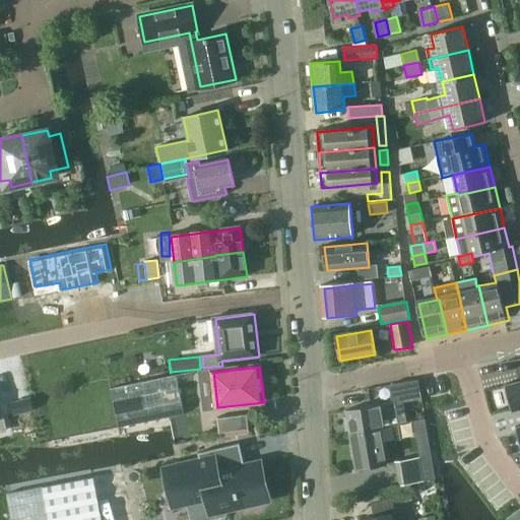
[(175,374),(109,388),(117,427),(183,412),(175,374)]
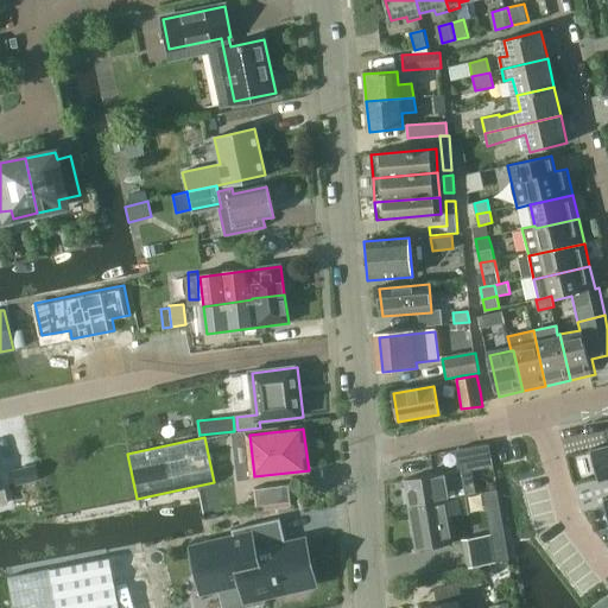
[(439,473),(404,479),(410,507),(443,500),(476,494),(472,469),(493,466),(489,445),(488,443),(455,450),(458,469),(439,474),(439,473)]
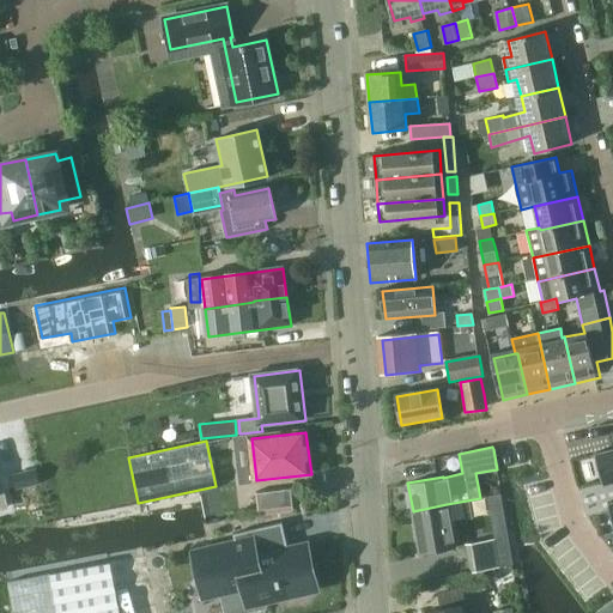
[(612,448),(594,453),(602,484),(612,480),(612,448)]
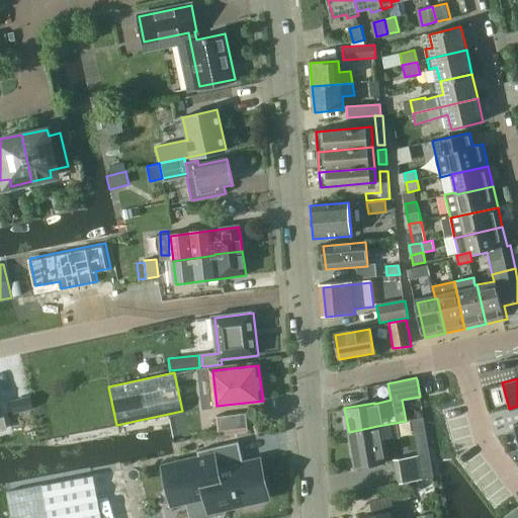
[(30,397),(10,401),(13,413),(33,408),(30,397)]
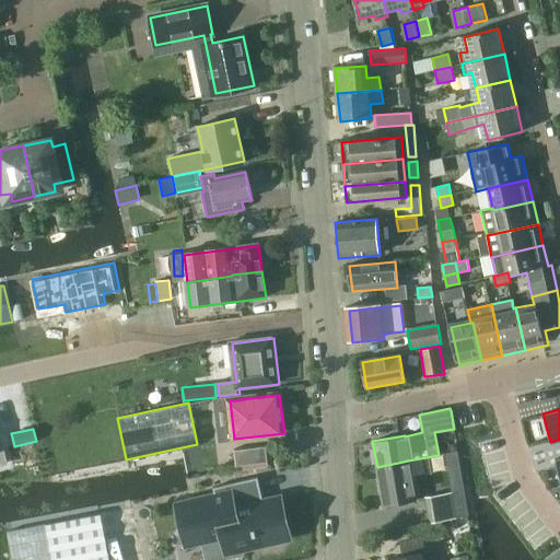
[(265,445),(234,450),(236,471),(267,467),(265,445)]
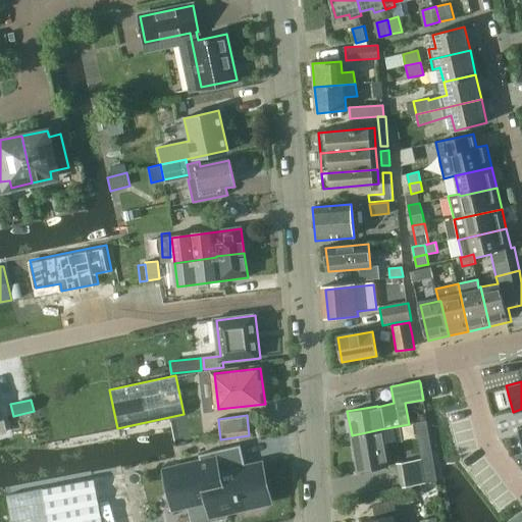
[(380,429),(352,435),(358,470),(387,465),(380,429)]
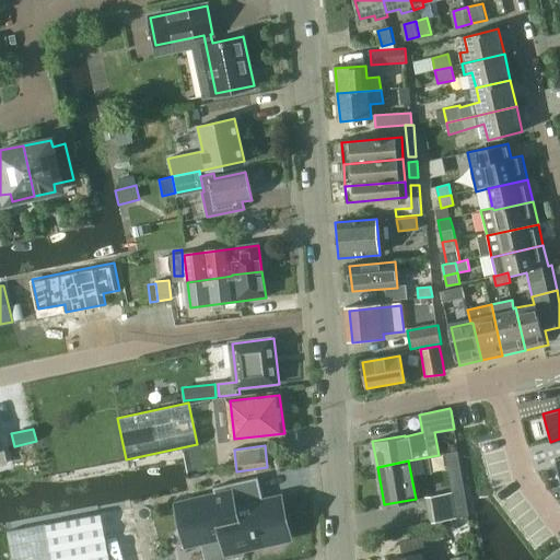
[(214,492),(173,501),(184,548),(221,540),(224,556),(243,551),(293,540),(282,492),(263,498),(258,477),(213,487),(214,492)]
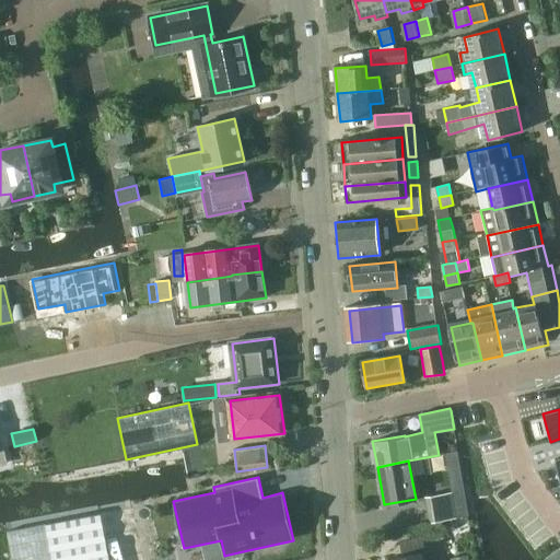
[(451,492),(424,497),(429,522),(469,514),(466,498),(452,500),(451,492)]
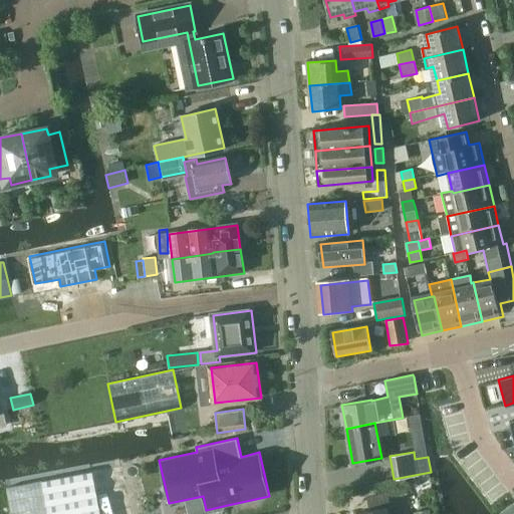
[(98,513),(90,472),(7,488),(12,513),(98,513)]
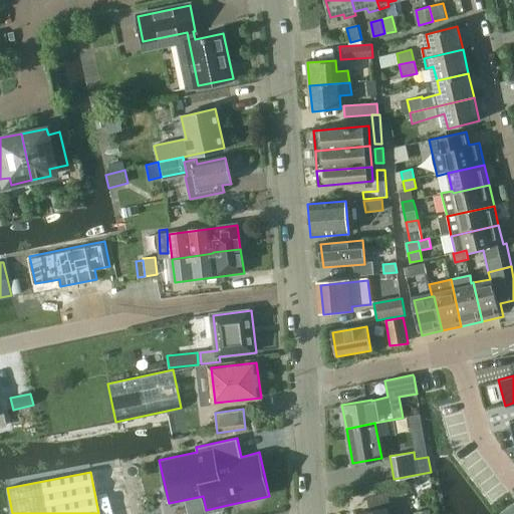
[(513,513),(513,504),(501,513),(513,513)]
